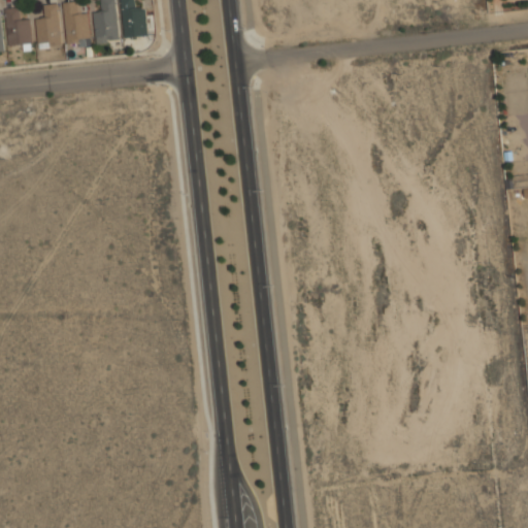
[(97,42),(120,39),(113,0),(100,0),(101,10),(93,11),(97,42)]
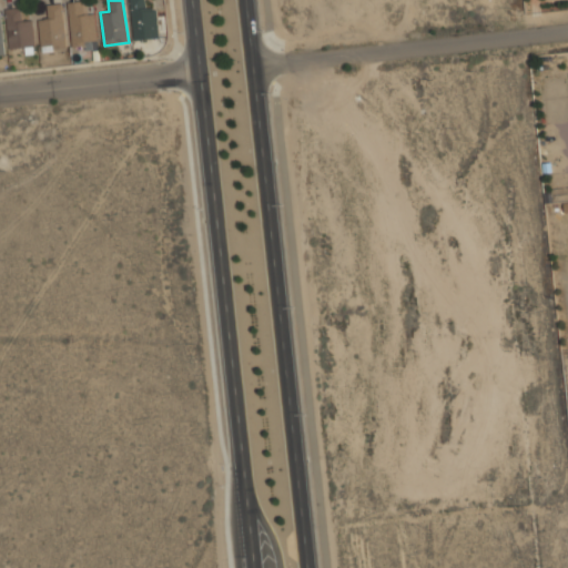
[(130,0),(132,39),(159,38),(156,6),(148,7),(146,0),(130,0)]
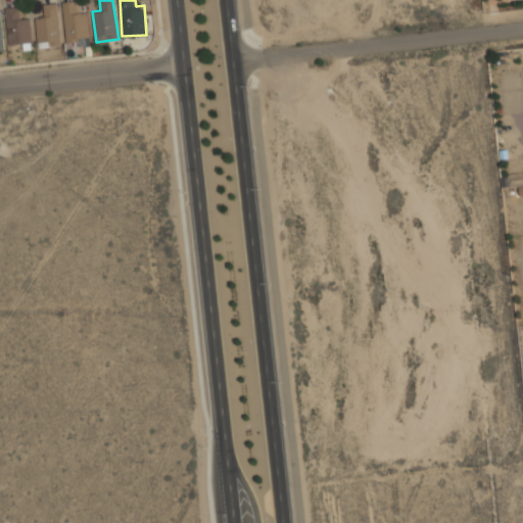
[(65,43),(89,41),(87,11),(81,12),(80,1),(62,2),(65,43)]
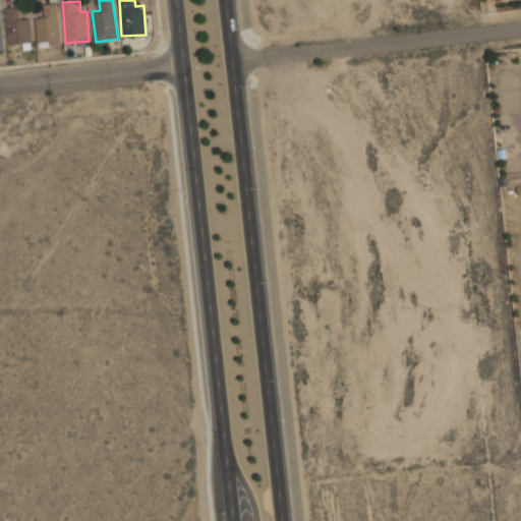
[(43,5),(45,16),(34,18),(39,45),(61,41),(55,3),(43,5)]
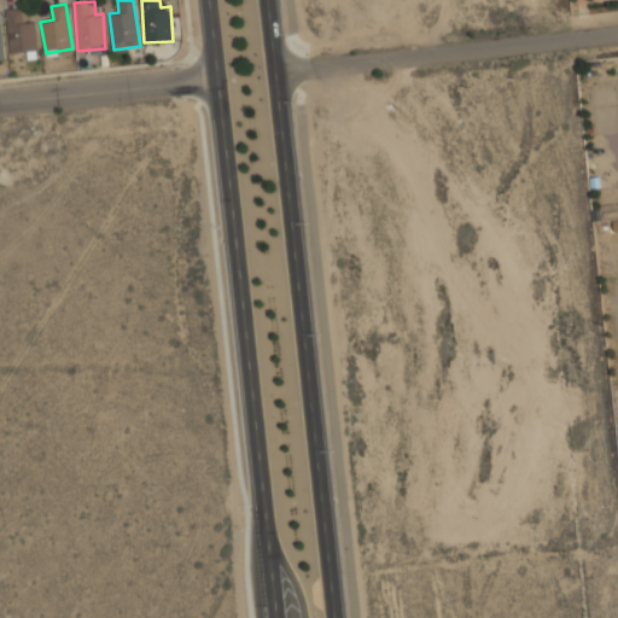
[(36,51),(36,22),(22,22),(22,9),(9,9),(9,51),(36,51)]
